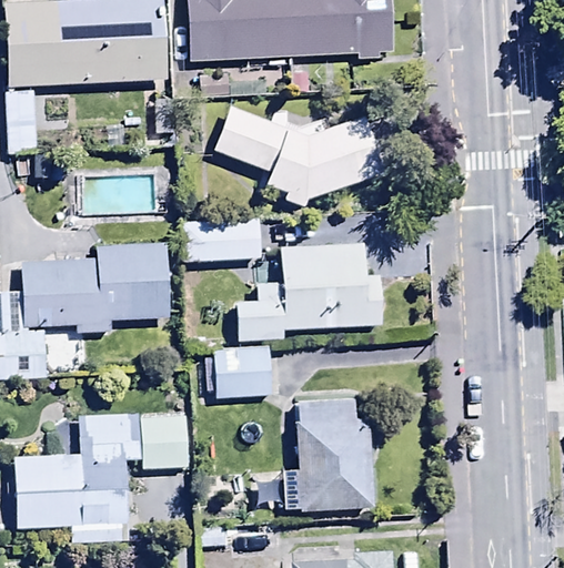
[(1,0),(7,68),(164,57),(160,0),(1,0)]
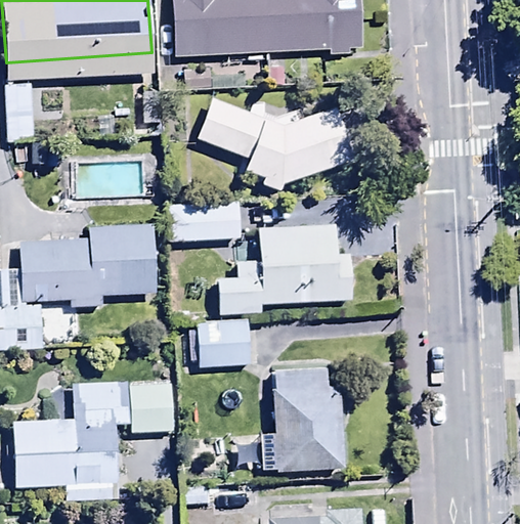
[(170,0),(173,38),(359,28),(357,0),(170,0)]
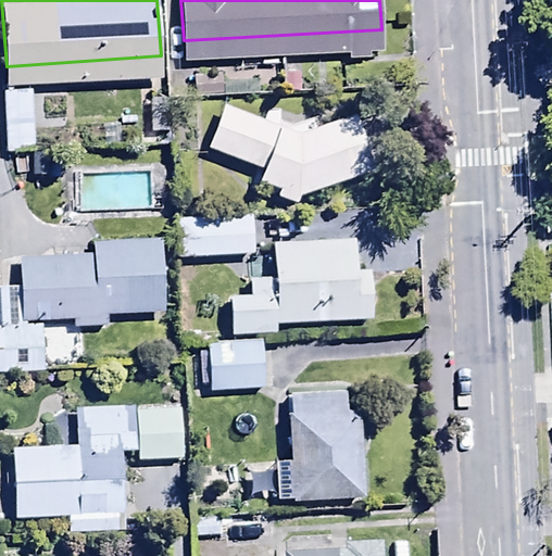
[(36,88),(5,89),(8,151),(38,150),(36,88)]
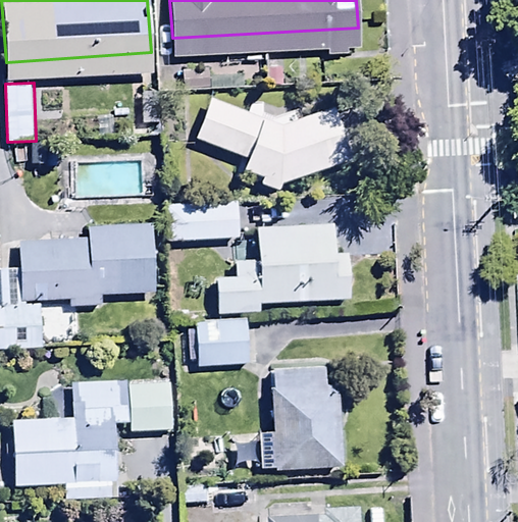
[(144,91),(144,123),(159,123),(159,91),(144,91)]
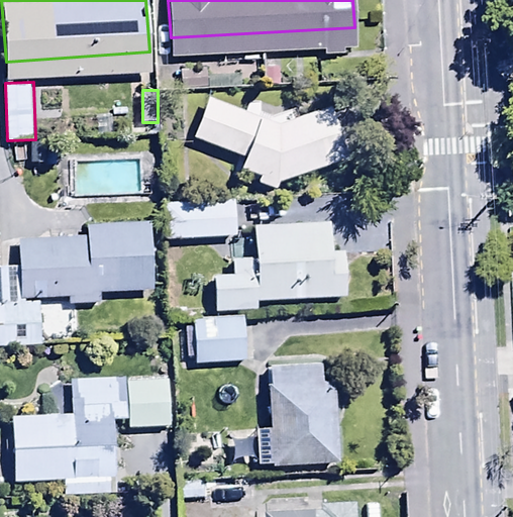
[(209,95),(195,135),(245,154),(260,113),(209,95)]
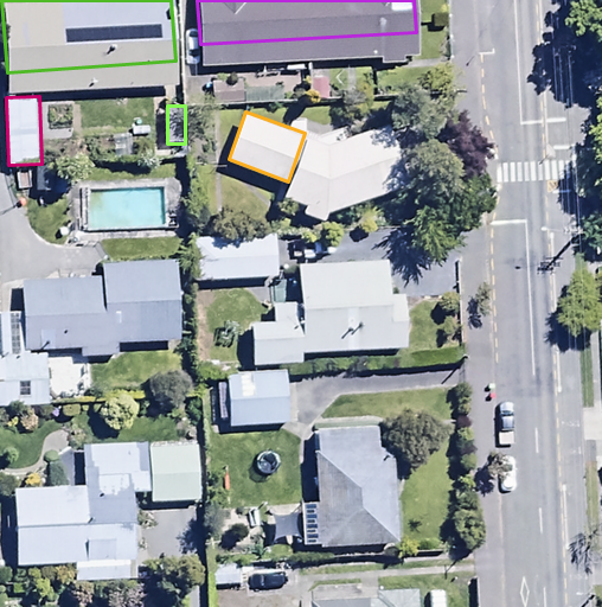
[(391,120),(332,144),(307,134),(283,195),(307,204),(305,211),(326,219),(330,210),(415,180),(391,120)]
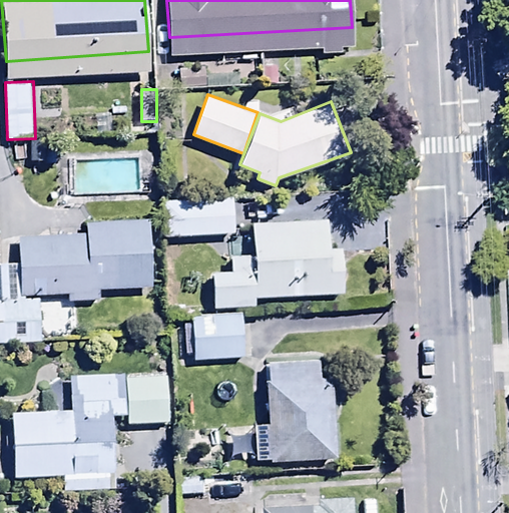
[(163,218),(234,217),(234,178),(163,179),(163,218)]
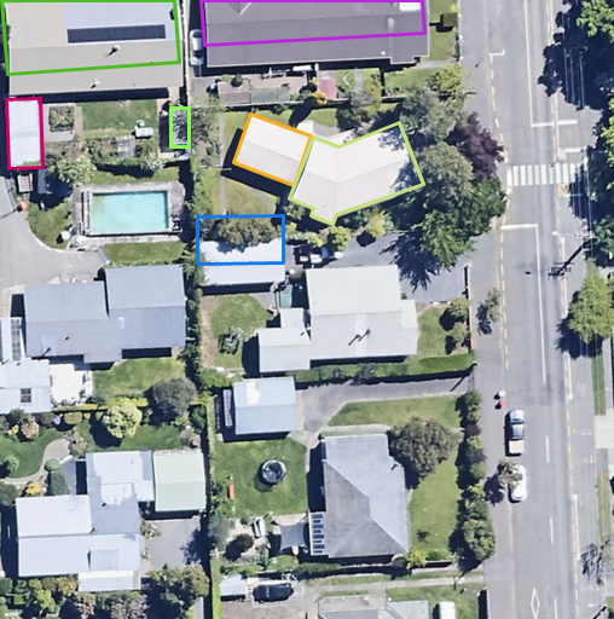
[(27,358),(50,358),(81,356),(82,365),(122,363),(121,350),(186,347),(183,265),(103,268),(104,284),(22,288),(24,317),(27,358)]
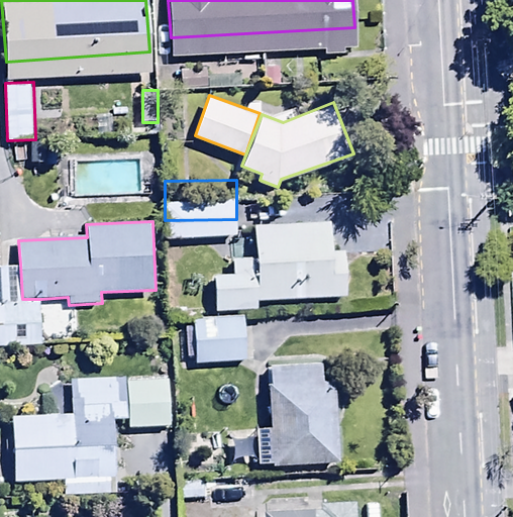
[(22,299),(20,265),(0,266),(0,348),(44,346),(41,299),(22,299)]
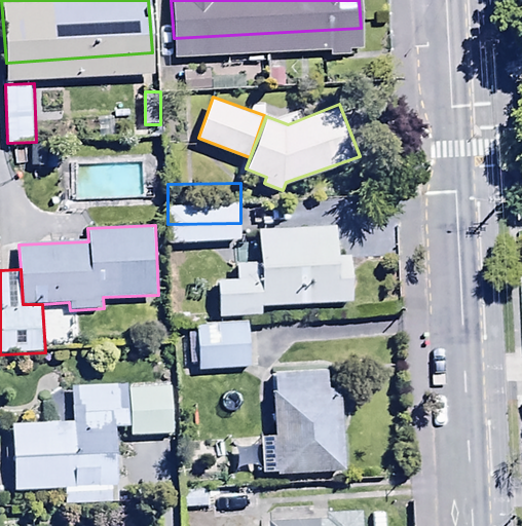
[(201,349),(253,345),(249,301),(197,305),(201,349)]
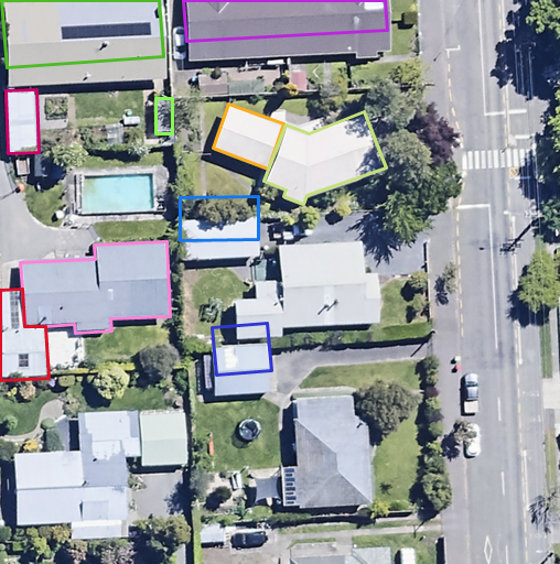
[(365,483),(364,381),(292,382),(292,444),(280,444),(280,484),(365,483)]
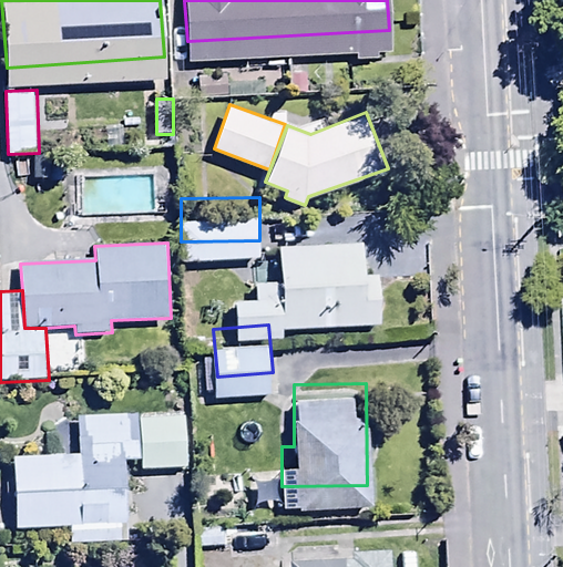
[(128,459),(142,459),(143,468),(192,466),(190,411),(79,414),(80,453),(16,454),(18,527),(72,526),(72,543),(131,540),(128,459)]
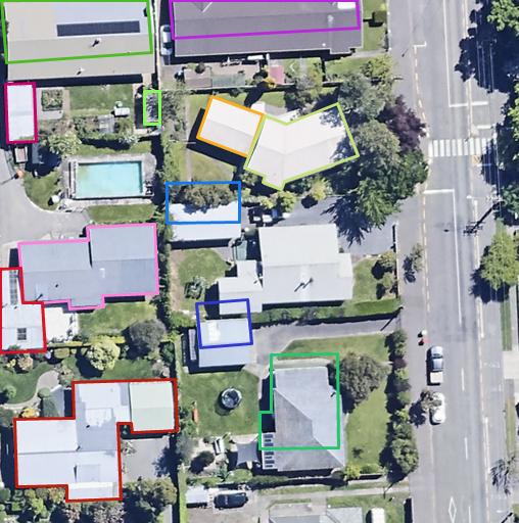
[(204,460),(204,491),(260,489),(258,459),(204,460)]
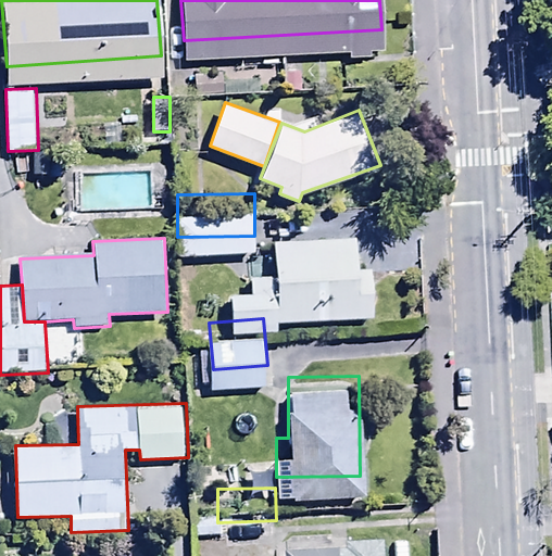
[(285,555),(390,555),(387,521),(283,532),(285,555)]
